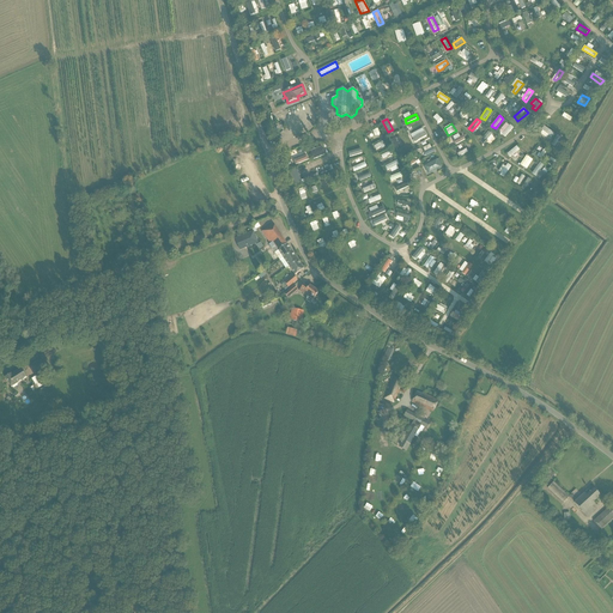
[(414,143),(428,137),(423,128),(411,134),(414,143)]
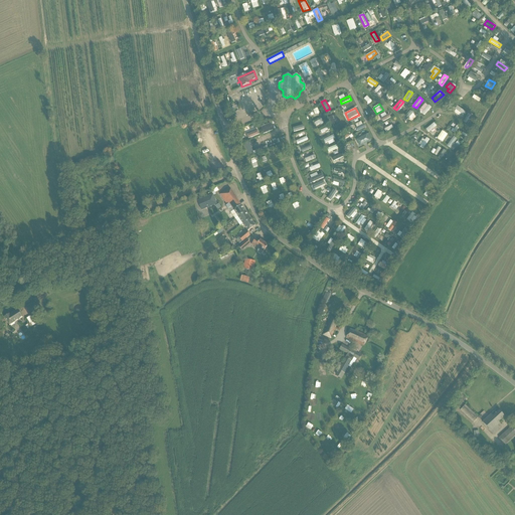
[(454,112),(459,116),(462,112),(457,108),(454,112)]
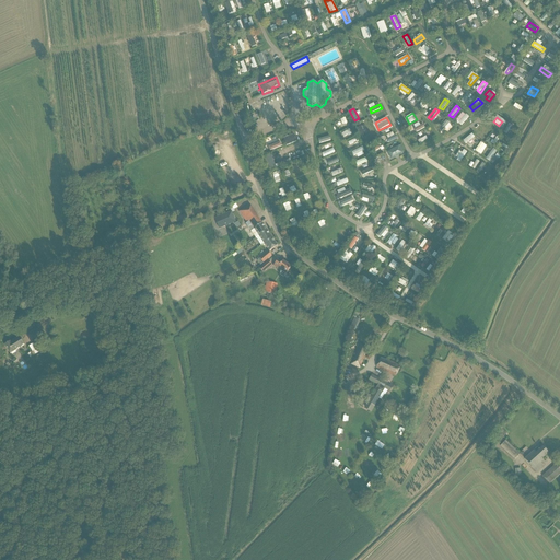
[(424,127),(423,124),(420,126),(418,123),(411,127),(415,133),(424,127)]
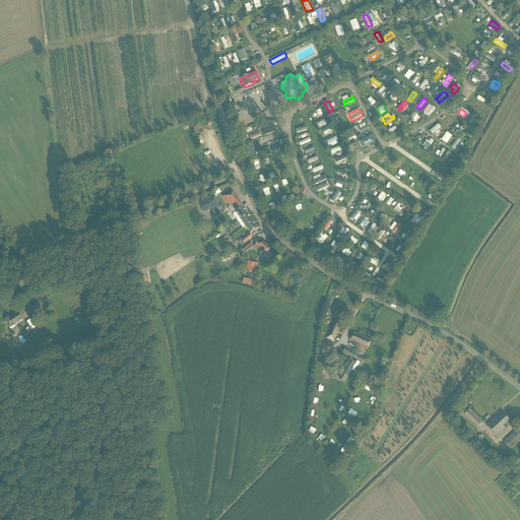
[(319,128),(327,123),(325,120),(317,124),(319,128)]
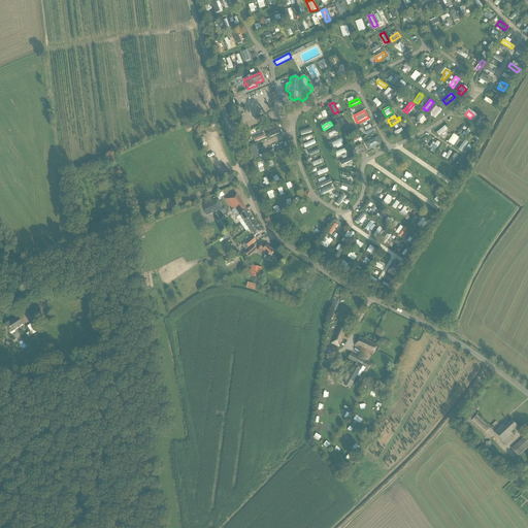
[(364,128),(367,134),(375,131),(373,127),(371,128),(370,125),(364,128)]
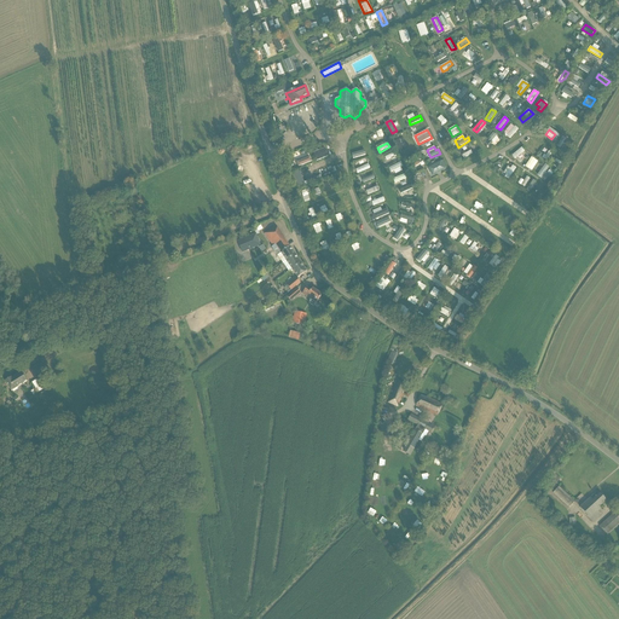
[(512,155),(514,158),(518,156),(520,160),(524,157),(521,154),(525,151),(522,148),(512,155)]
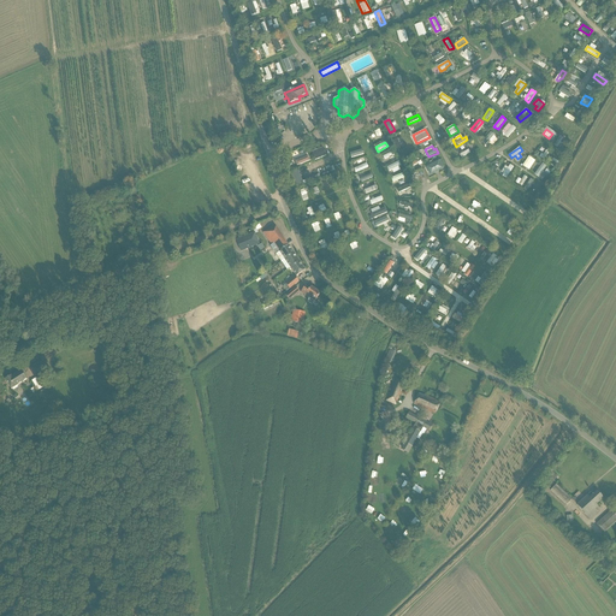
[(315,160),(326,155),(323,148),(312,153),(315,160)]
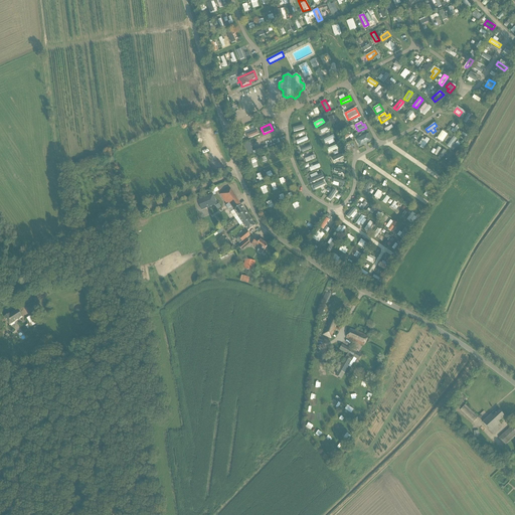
[(247,139),(260,135),(256,127),(249,129),(248,126),(244,128),(247,139)]
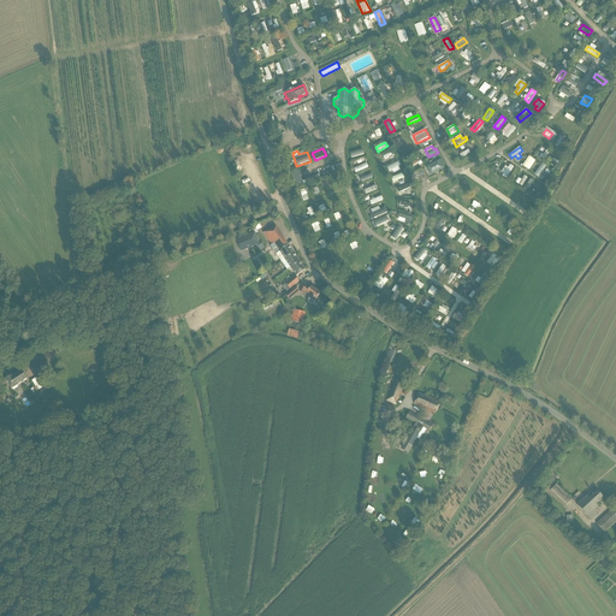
[(526,169),(533,159),(528,155),(522,166),(526,169)]
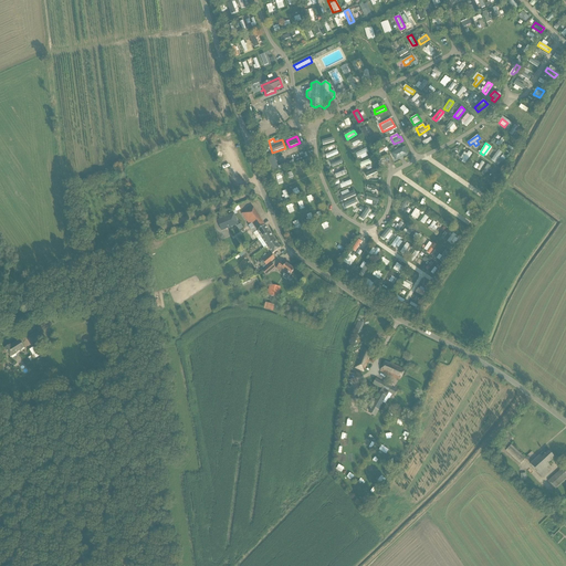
[(404,147),(391,154),(395,161),(408,155),(404,147)]
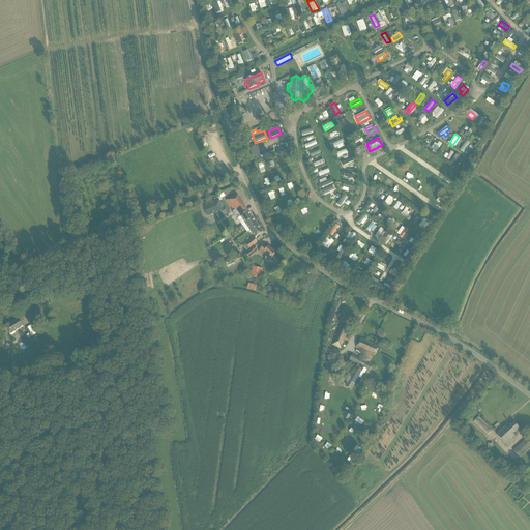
[(339,148),(344,146),(343,143),(345,142),(344,139),(332,143),(334,147),(337,146),(339,148)]
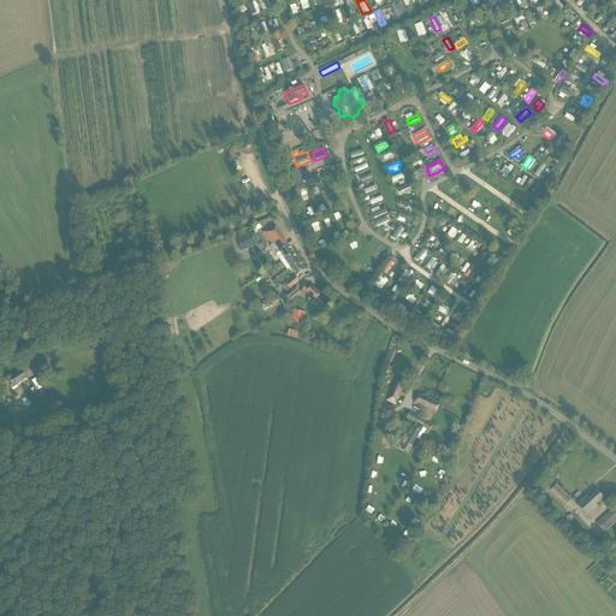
[(508,176),(514,167),(509,164),(503,172),(508,176)]
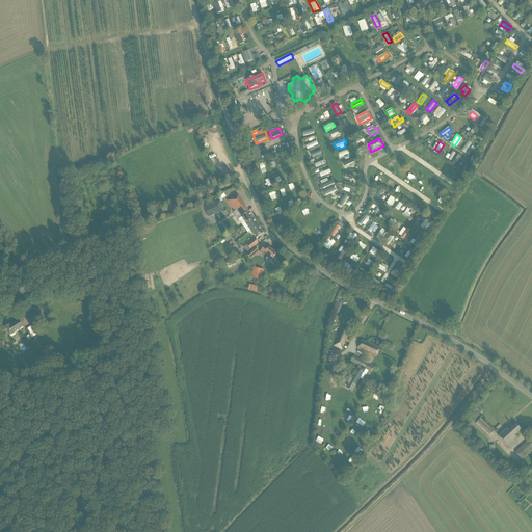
[(259,147),(250,149),(255,162),(262,160),(259,147)]
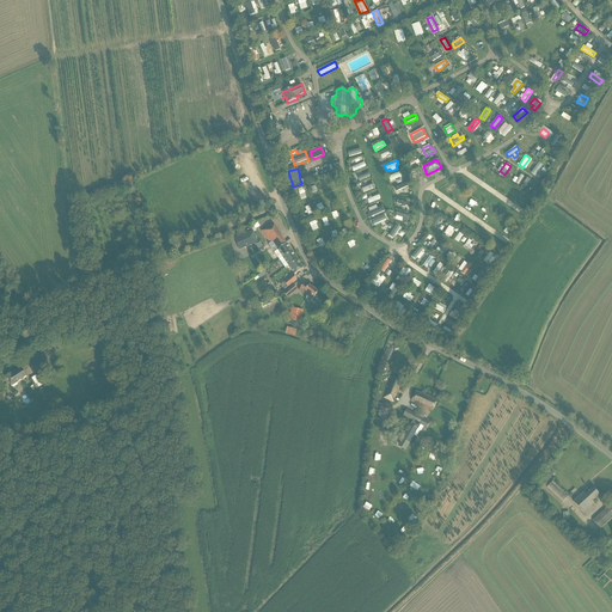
[(390,182),(403,176),(401,171),(389,177),(390,182)]
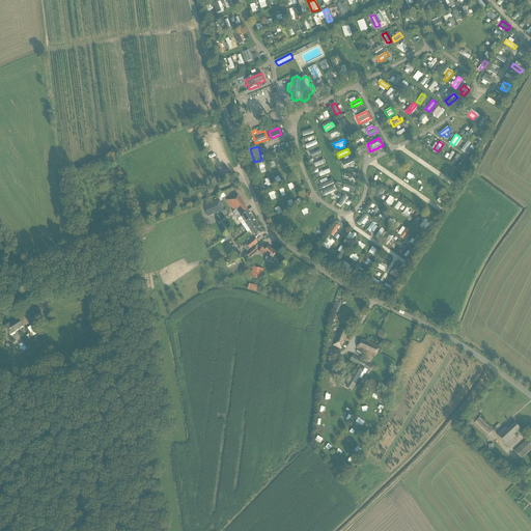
[(408,156),(402,162),(407,165),(412,160),(408,156)]
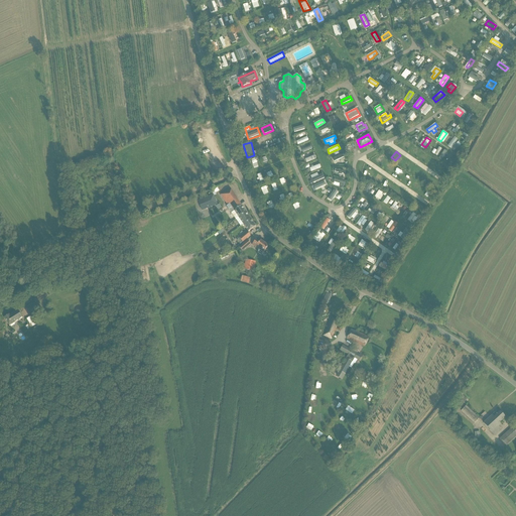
[(343,153),(333,158),(334,161),(344,156),(343,153)]
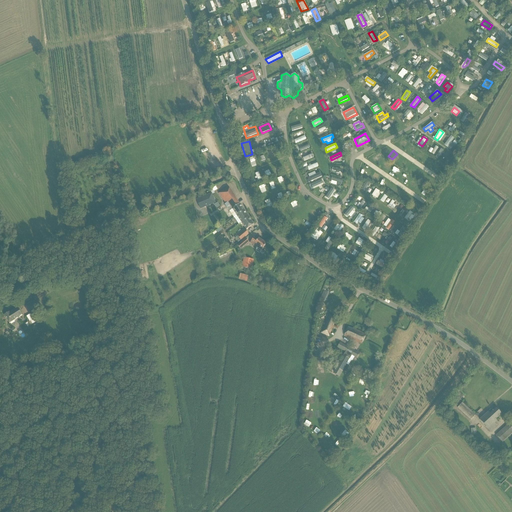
[(394,178),(401,181),(402,179),(400,178),(402,172),(397,170),(394,178)]
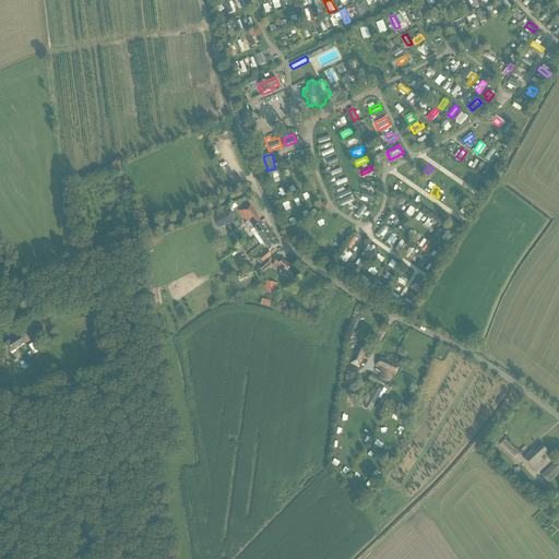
[(239,211),(242,215),(247,222),(257,215),(249,204),(239,211)]
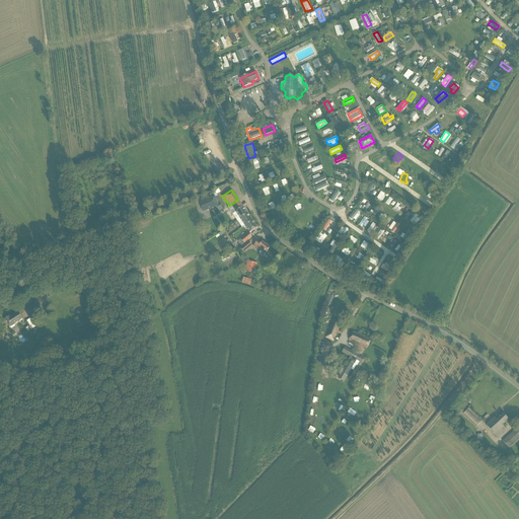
[(218,206),(214,197),(199,203),(203,212),(218,206)]
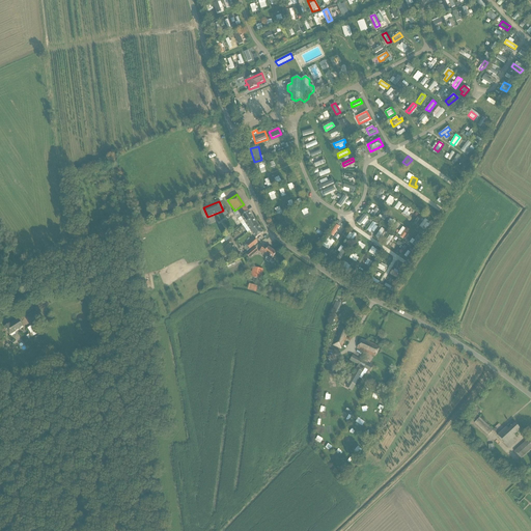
[(244,204),(234,211),(240,218),(238,219),(243,226),(253,219),(244,204)]
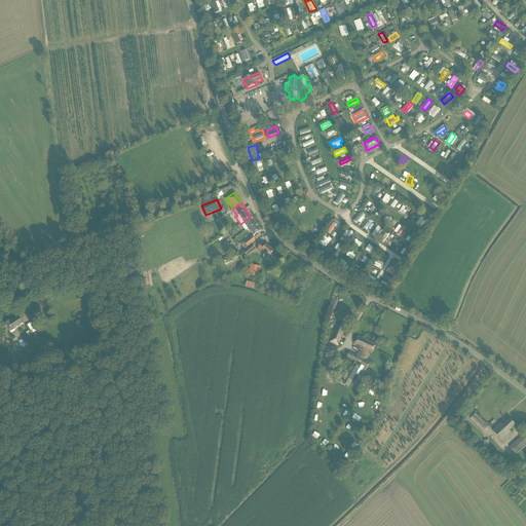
[(279,203),(273,205),(276,213),(283,211),(279,203)]
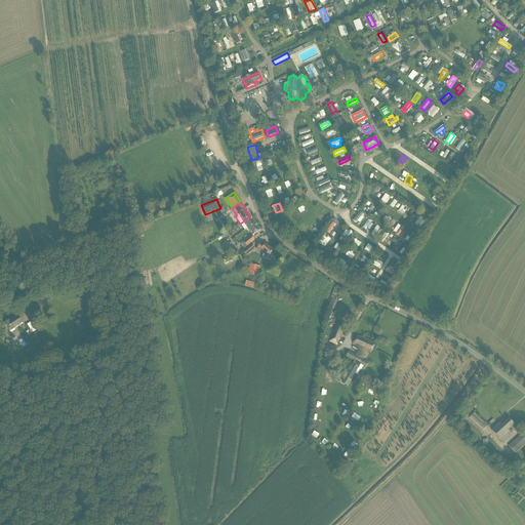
[(403,209),(405,207),(402,205),(397,212),(403,216),(406,211),(403,209)]
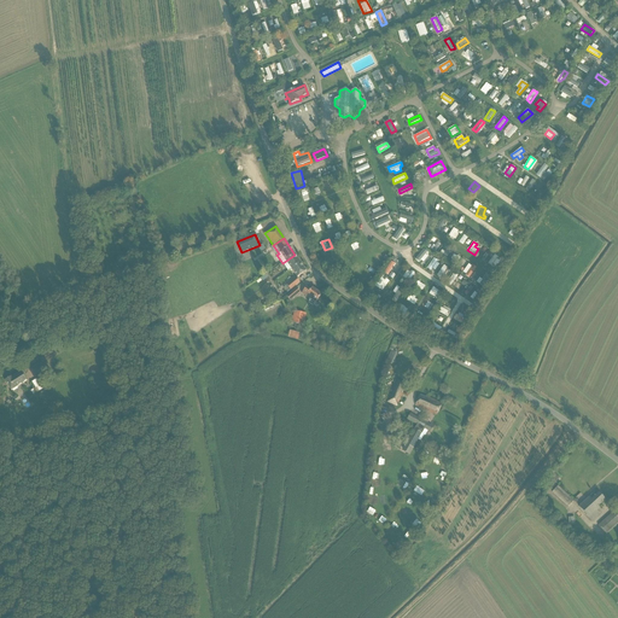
[(426,251),(423,258),(418,256),(417,258),(424,263),(430,254),(426,251)]
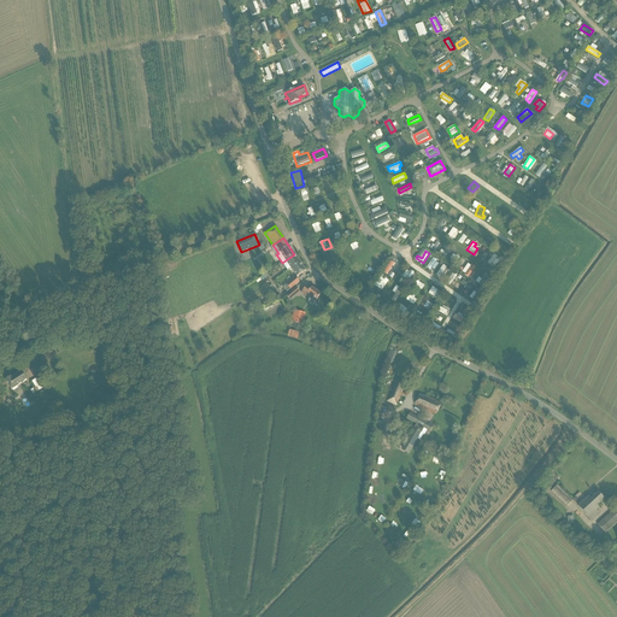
[(300,263),(294,254),(282,263),(287,271),(291,269),(300,263)]
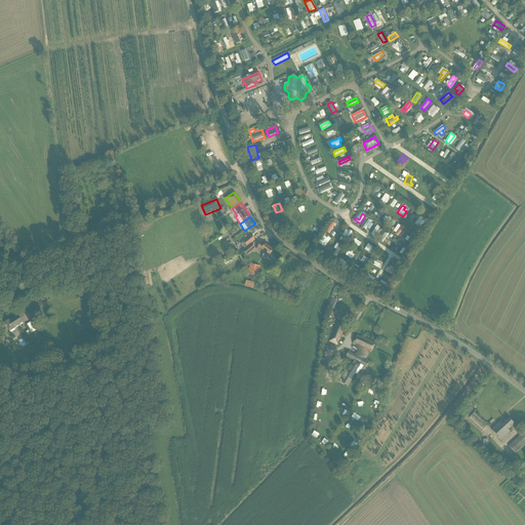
[(418,226),(418,225),(421,227),(425,221),(422,220),(423,218),(419,216),(415,225),(418,226)]
